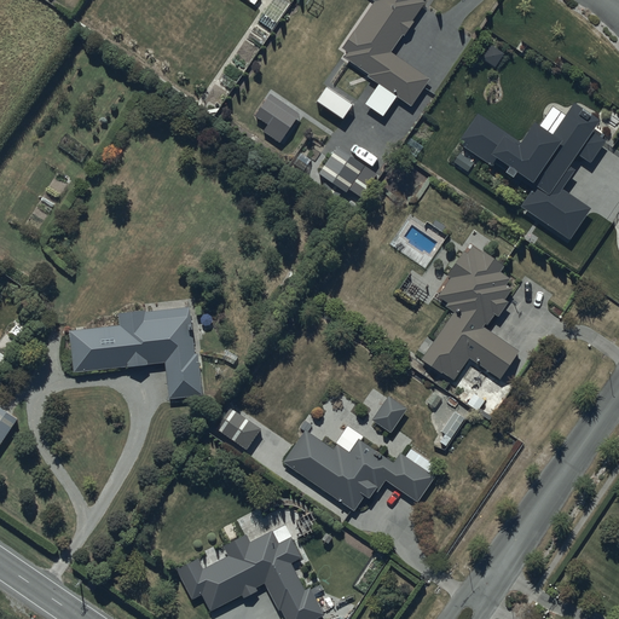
[(432,77),(393,48),(399,40),(401,41),(427,7),(421,3),(422,0),(374,0),(377,3),(343,50),(350,55),(348,57),(371,74),(368,77),(410,108),(432,77)]
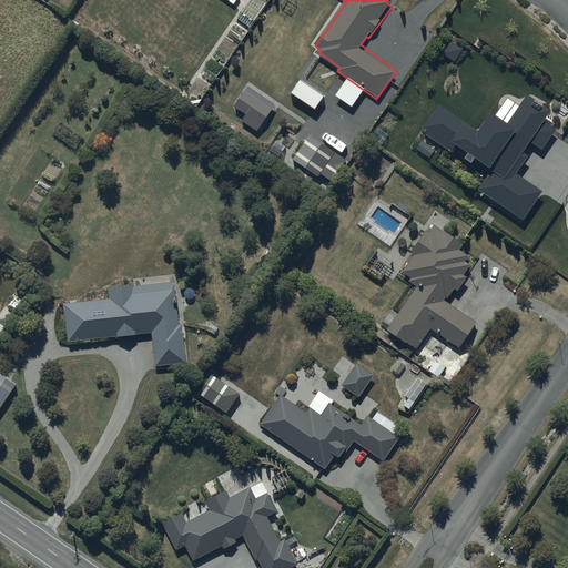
[(301,83),(292,95),(314,110),(322,97),(301,83)]
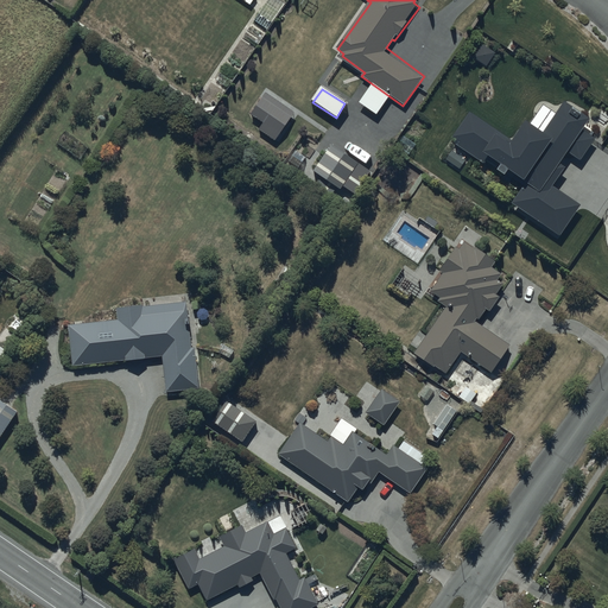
[(261,121),(257,128),(278,141),(295,113),(265,95),(253,115),(261,121)]
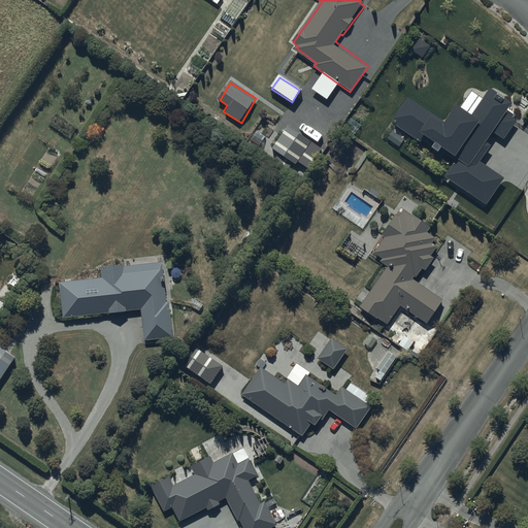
[(490,91),(484,100),(471,93),(461,108),(457,105),(446,123),(408,99),(393,122),(456,161),(447,176),(488,202),(504,178),(476,161),(495,132),(503,137),(519,113),(513,109),(515,106),(490,91)]
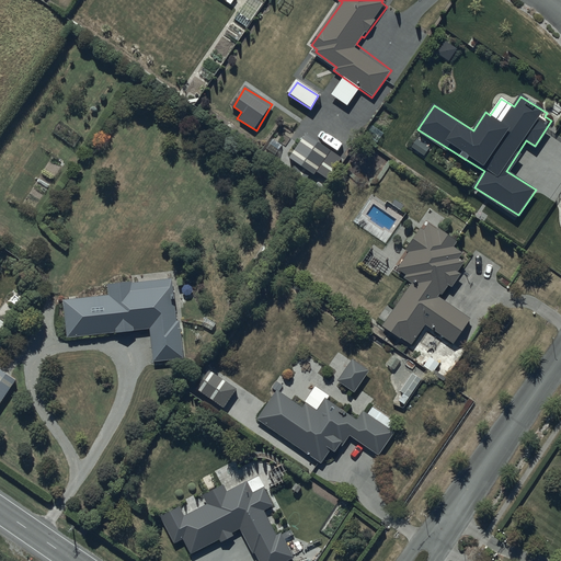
[(332,149),(307,132),(289,157),(315,174),(332,149)]
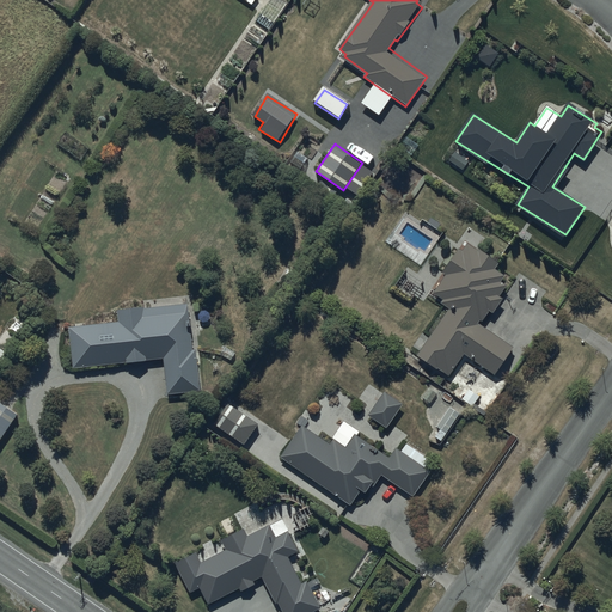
[(412,252),(415,249),(422,254),(433,238),(407,219),(392,239),(412,252)]
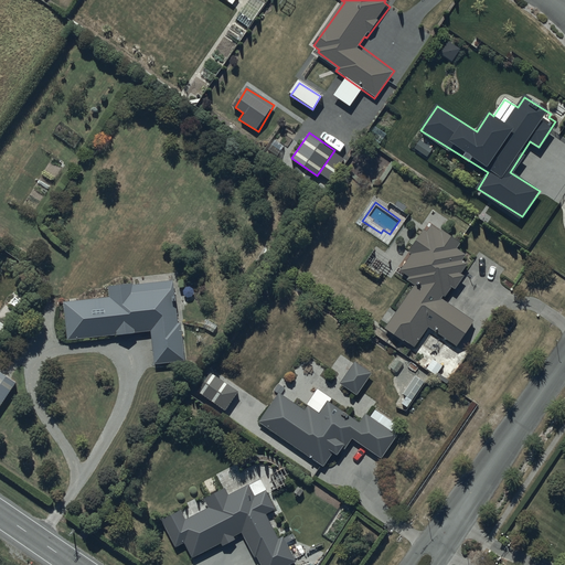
[(417,344),(429,326),(458,344),(473,320),(443,300),(452,285),(456,287),(466,270),(464,269),(471,256),(458,247),(462,241),(444,228),(443,231),(432,224),(429,228),(426,226),(412,247),(413,248),(400,268),(409,274),(407,277),(416,284),(387,328),(405,339),(406,337),(417,344)]
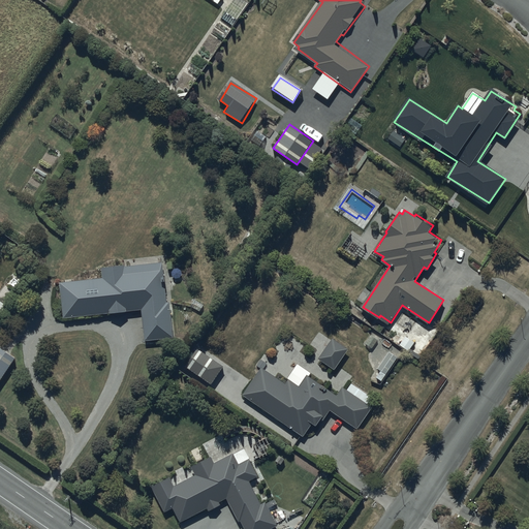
[(170,303),(166,303),(164,262),(126,265),(125,263),(102,265),(103,277),(61,280),(63,316),(143,311),(144,339),(173,337),(170,303)]
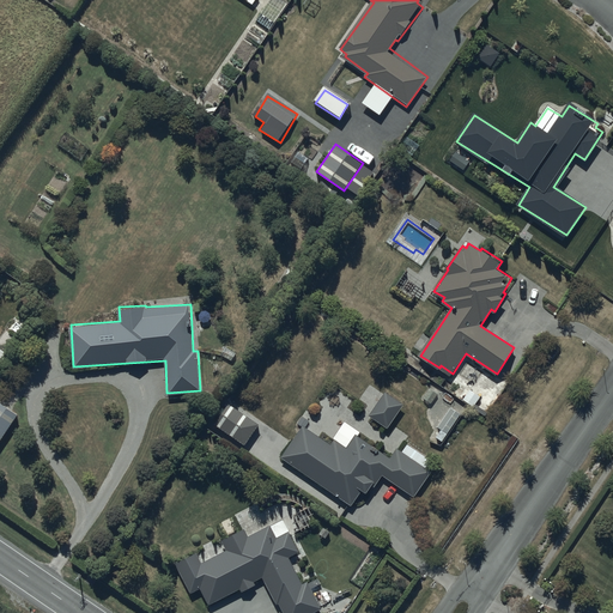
[(11,353),(1,347),(0,347),(0,368),(11,353)]
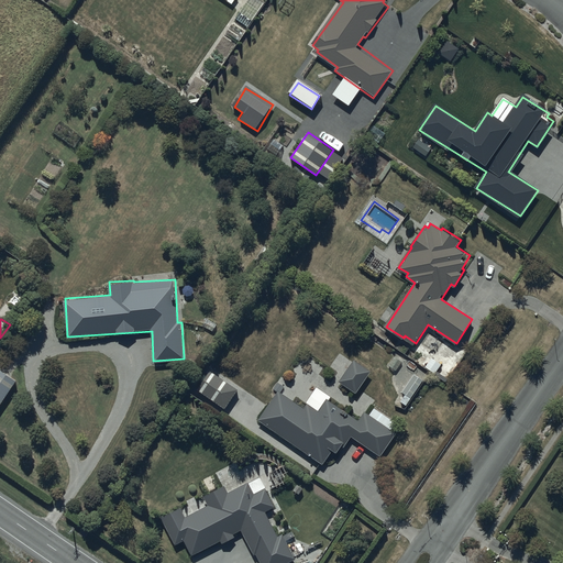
[(354,359),(339,381),(355,392),(370,370),(354,359)]
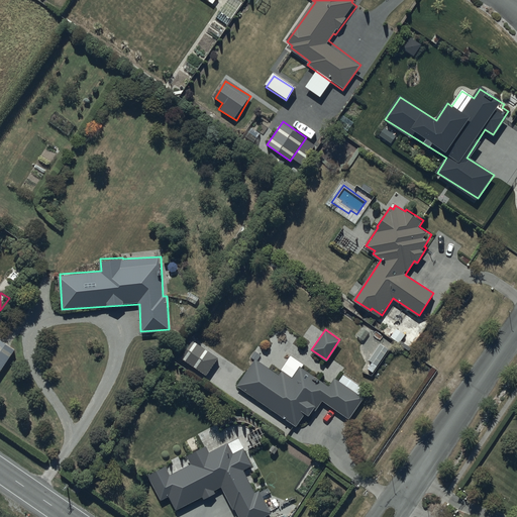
[(397,330),(391,339),(400,346),(406,336),(397,330)]
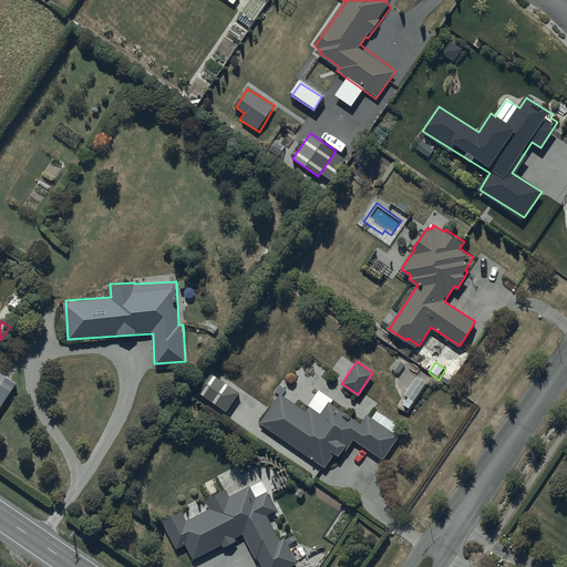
[(0,409),(18,382),(0,370),(0,409)]
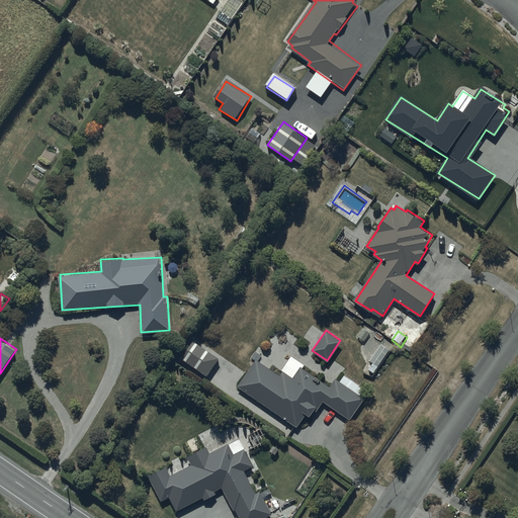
[(219,359),(195,343),(183,362),(206,377),(219,359)]
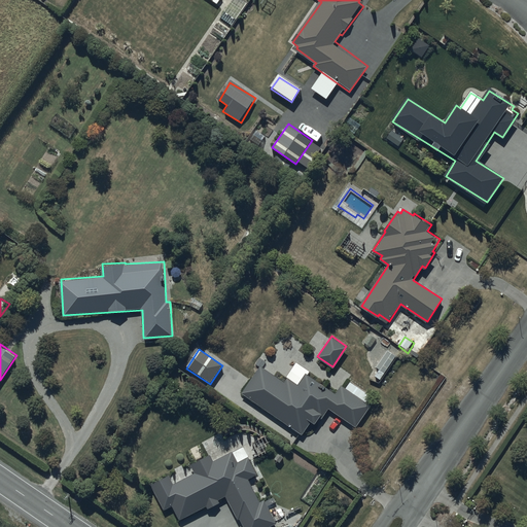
[(376,367),(386,374),(396,358),(386,351),(376,367)]
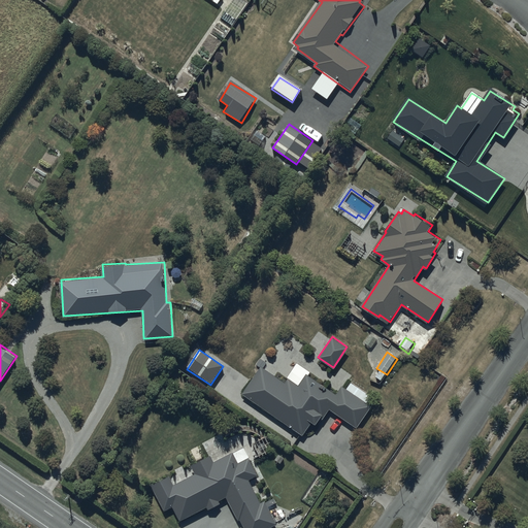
[(261,365),(241,394),(301,434),(310,421),(316,424),(321,416),(324,418),(329,409),(356,428),(370,406),(368,404),(373,397),(352,383),(348,389),(344,387),(338,395),(308,375),(310,371),(297,363),(285,382),(261,365)]
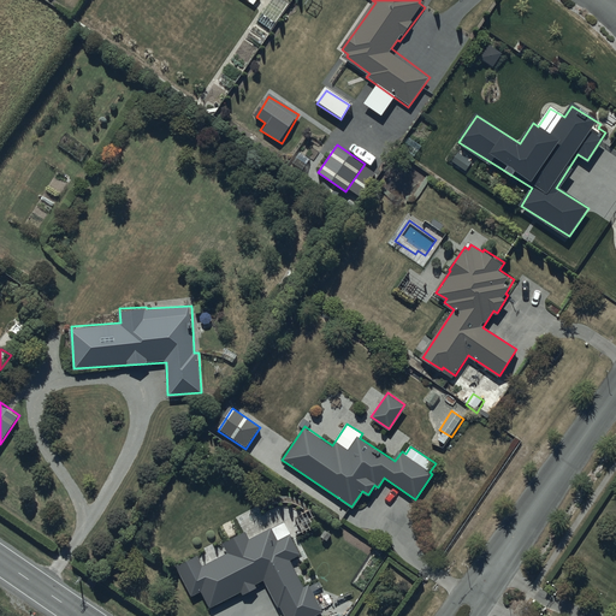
[(232,522),(220,527),(226,539),(238,533),(232,522)]
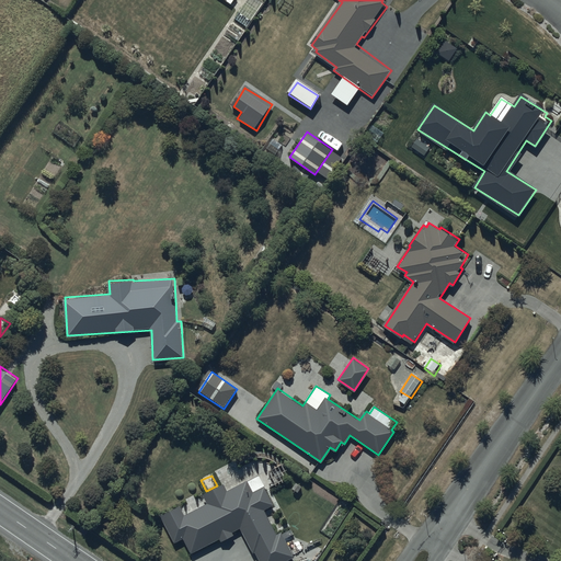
[(181,505),(161,515),(174,544),(183,539),(191,553),(217,541),(218,544),(239,534),(238,529),(240,528),(251,552),(255,550),(260,560),(286,560),(295,557),(283,531),(278,534),(267,511),(276,506),(265,485),(254,491),(249,479),(228,489),(225,482),(205,492),(210,504),(186,516),(181,505)]
